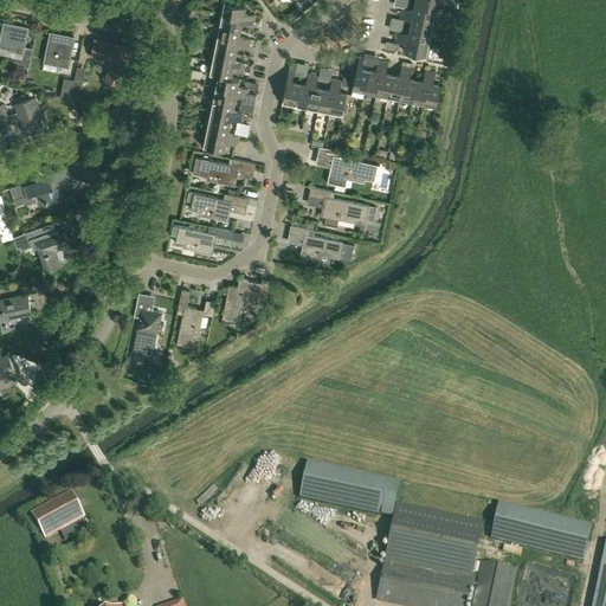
[(220,13),(253,20),(255,14),(244,13),(245,5),(223,0),(220,13)]
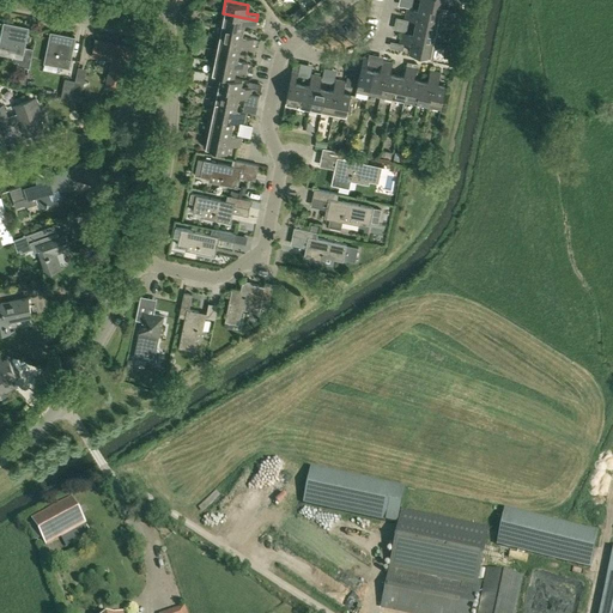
[(441,20),(443,8),(420,4),(418,10),(407,7),(406,13),(441,20)]
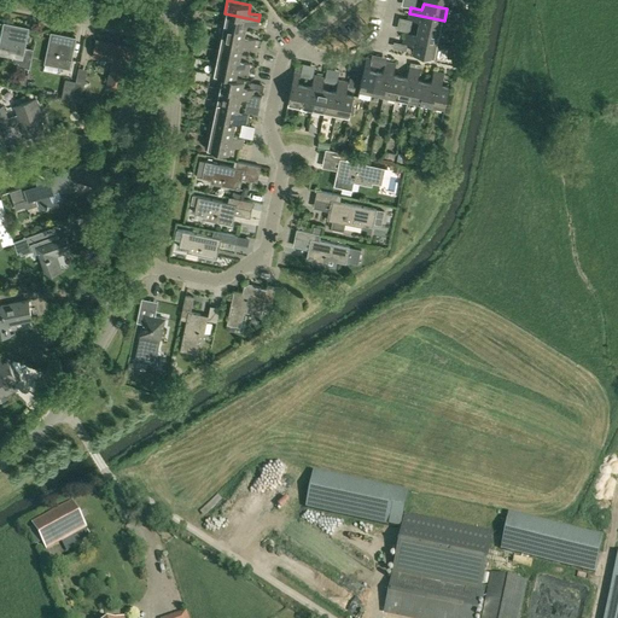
[(258,25),(258,21),(225,13),(222,25),(245,30),(246,23),(258,25)]
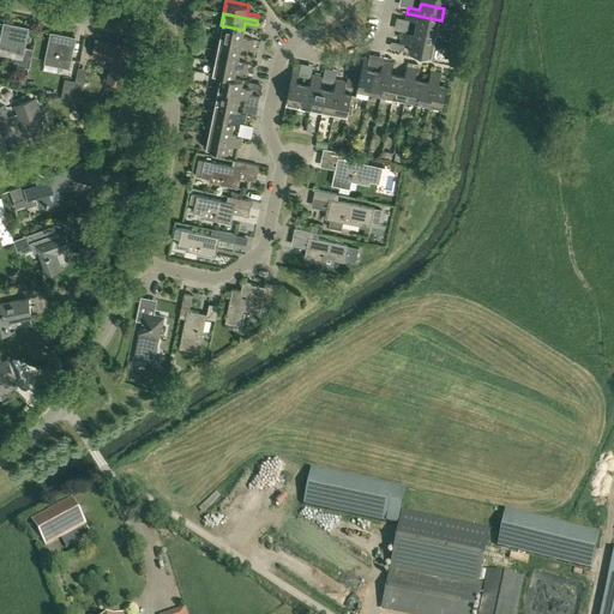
[(439,32),(441,20),(407,13),(405,18),(417,20),(415,28),(439,32)]
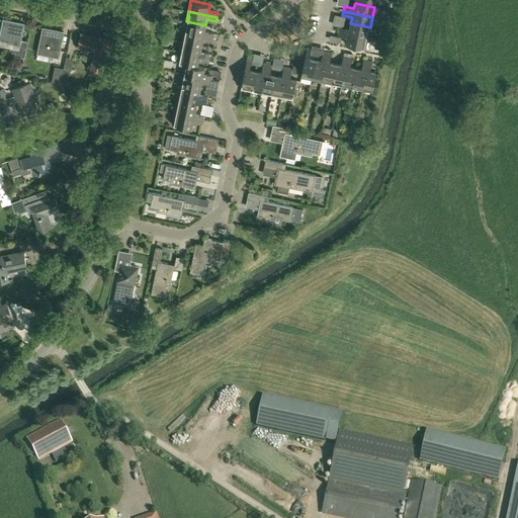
[(0,36),(0,44),(12,47),(11,50),(16,51),(15,56),(24,58),(28,40),(20,39),(23,23),(4,19),(0,36)]
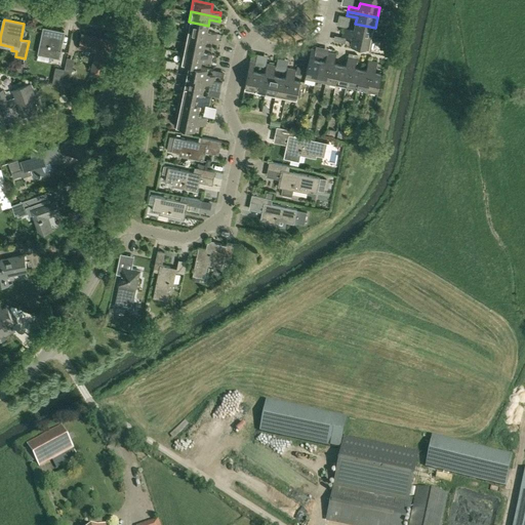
[(207,32),(208,26),(189,22),(187,32),(215,38),(216,33),(207,32)]
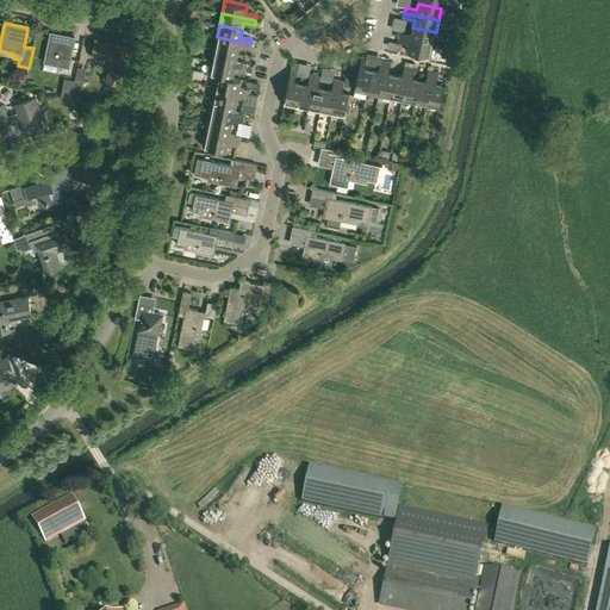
[(434,44),(436,32),(412,27),(411,33),(400,31),(399,37),(434,44)]
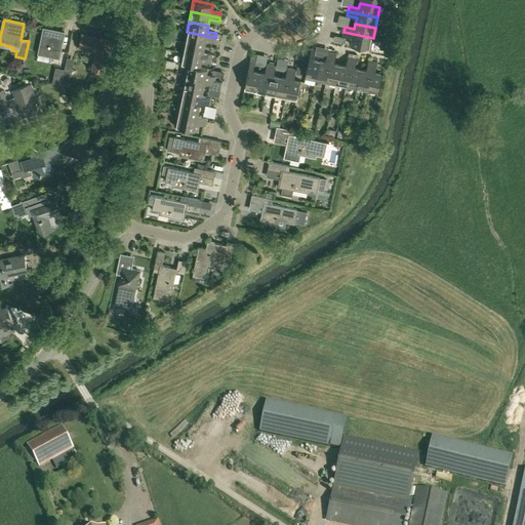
[(44,28),(39,53),(58,57),(64,32),(44,28)]
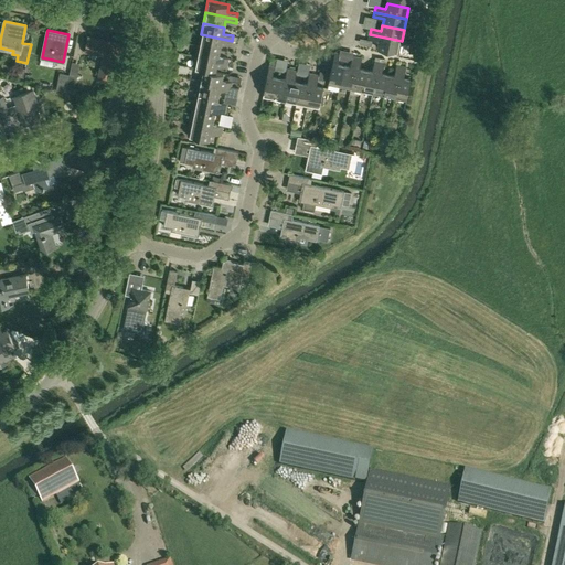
[(231,45),(232,41),(201,34),(199,45),(220,50),(221,43),(231,45)]
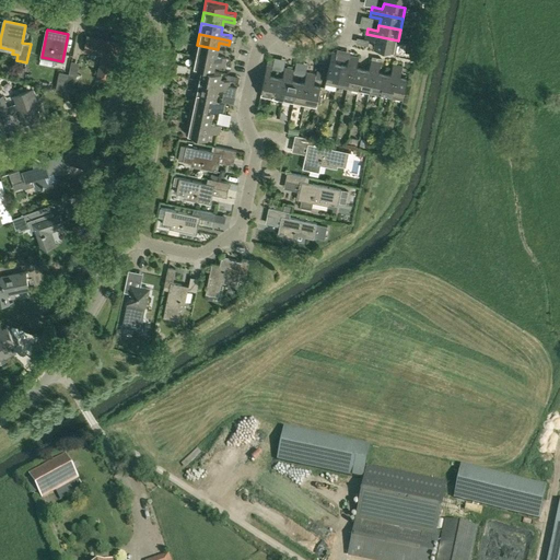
[(395,51),(398,41),(366,34),(365,38),(375,41),(374,47),(395,51)]
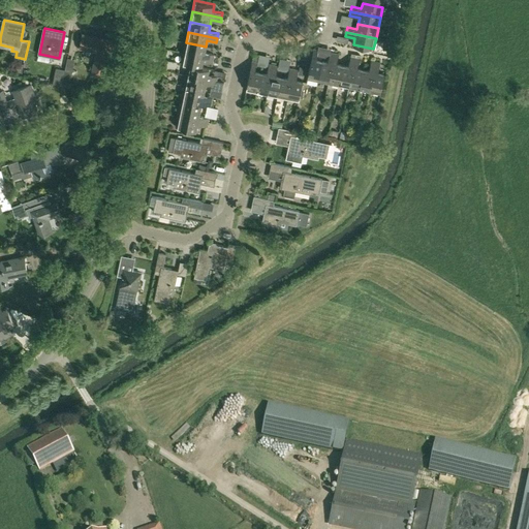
[(97,52),(92,74),(103,76),(109,54),(111,55),(114,40),(83,34),(81,48),(97,52)]
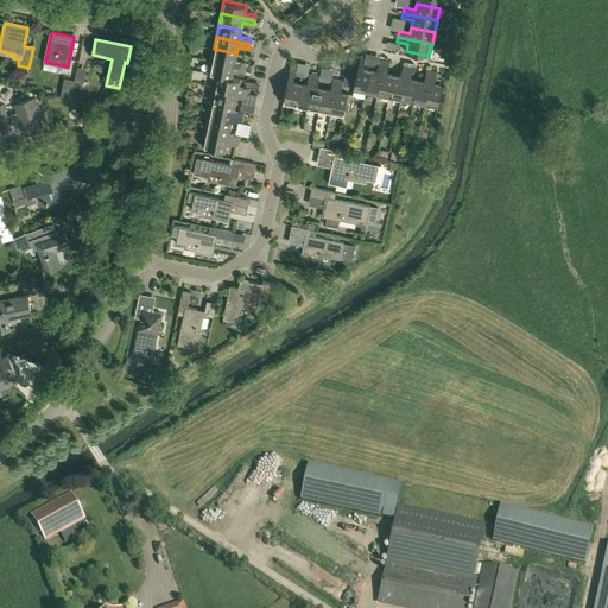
[(235,59),(236,54),(214,49),(211,61),(245,68),(246,62),(235,59)]
